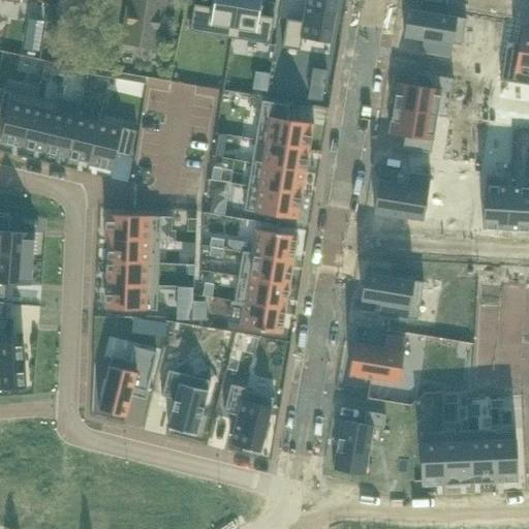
[(130,0),(123,42),(157,48),(164,0),(130,0)]
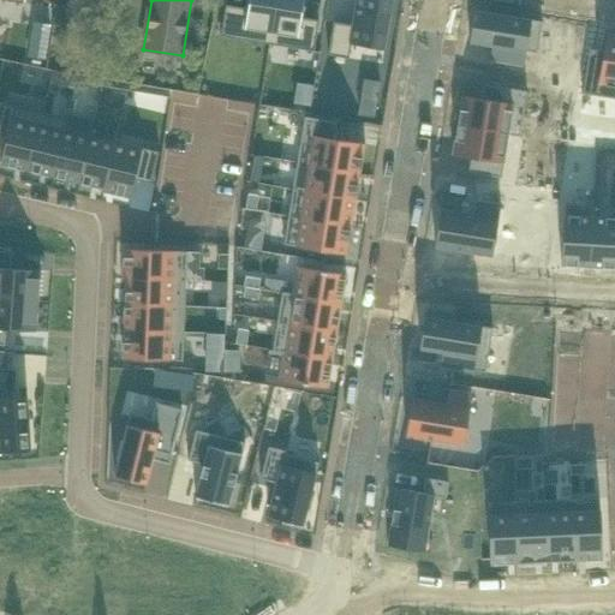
[(221,36),(269,45),(276,0),(249,0),(248,9),(226,5),(221,36)]
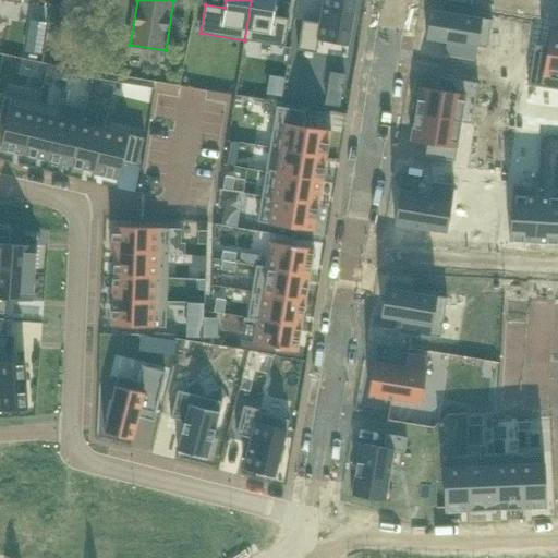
[(276,0),(251,0),(244,40),(284,47),(290,19),(274,15),(276,0)]
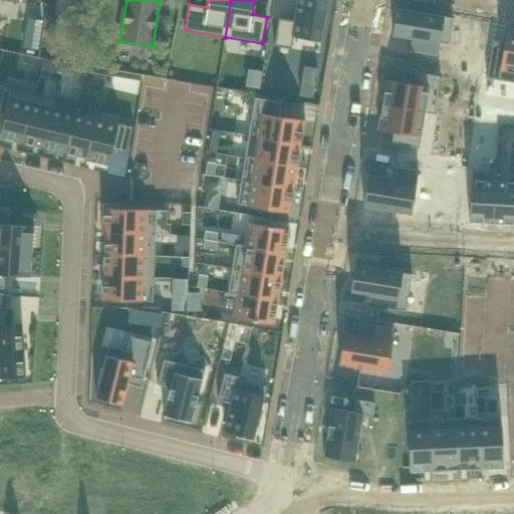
[(327,0),(297,0),(294,21),(279,18),(274,45),(291,49),(293,36),(321,41),(327,0)]
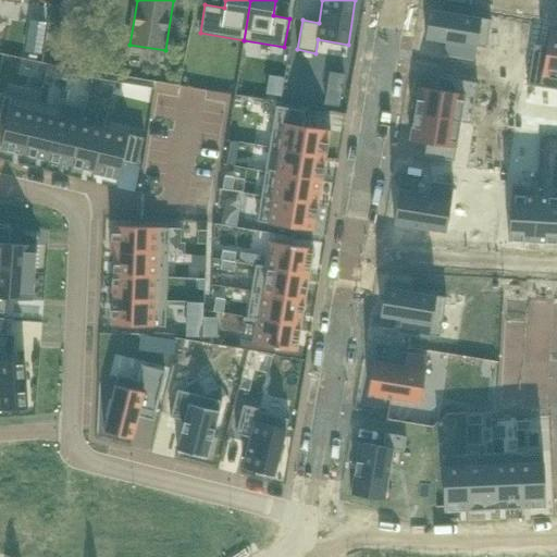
[(430,10),(425,37),(449,41),(447,54),(473,59),(475,46),(486,47),(491,19),(430,10)]
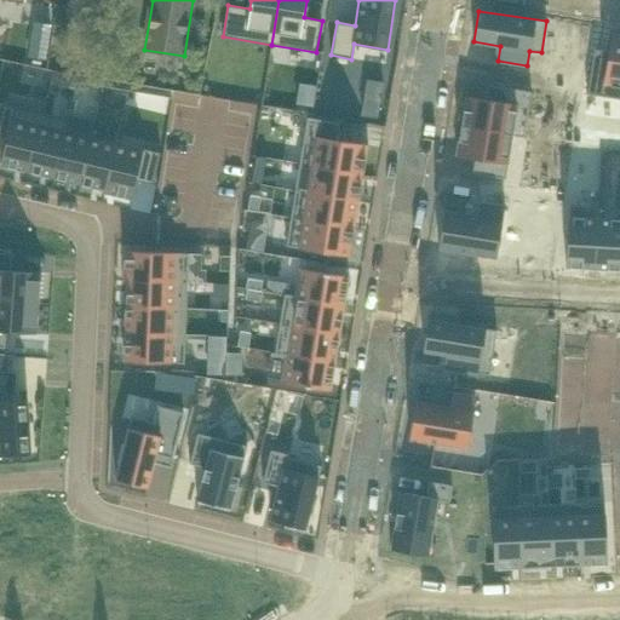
[(592,58),(586,93),(619,98),(619,34),(612,33),(608,61),(592,58)]
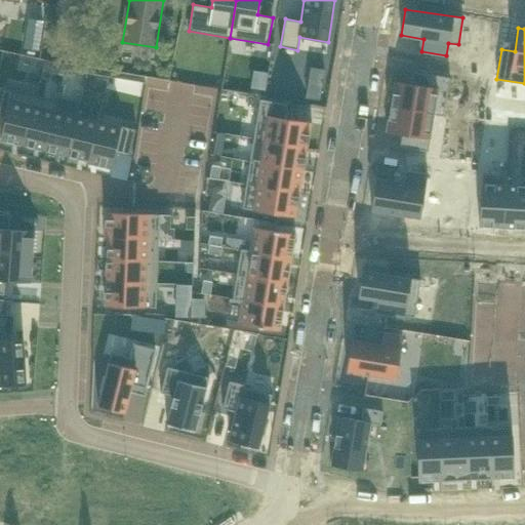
[(395,82),(391,107),(434,114),(440,76),(419,73),(417,85),(395,82)]
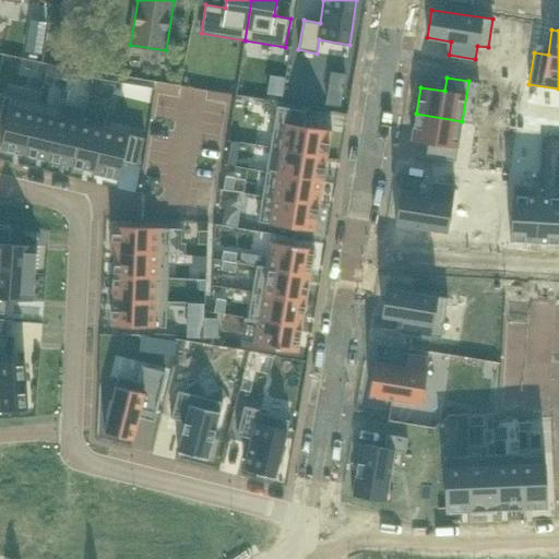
[(0,149),(25,155),(38,102),(0,92),(0,122),(7,125),(0,149)]
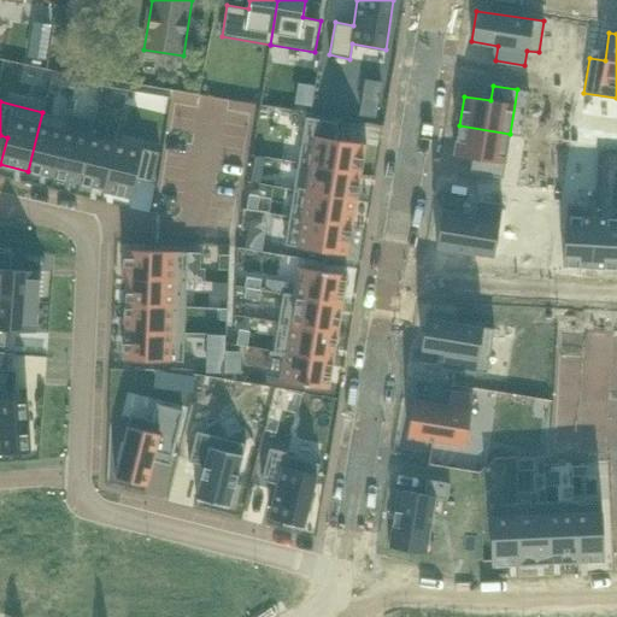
[(28,171),(53,177),(68,118),(42,112),(28,171)]
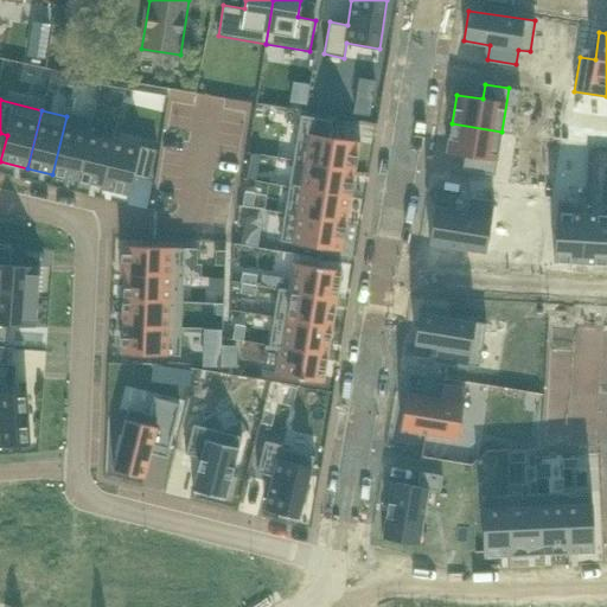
[(332,120),(300,115),(293,160),(355,170),(356,170),(357,166),(356,166),(357,154),(358,154),(359,148),(358,148),(358,147),(359,147),(360,142),(330,138),(332,120)]
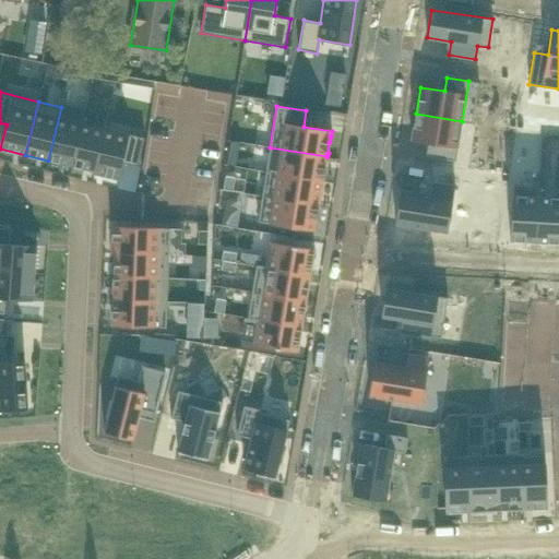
[(48,161),(71,166),(82,123),(59,118),(61,108),(61,107),(48,161)]
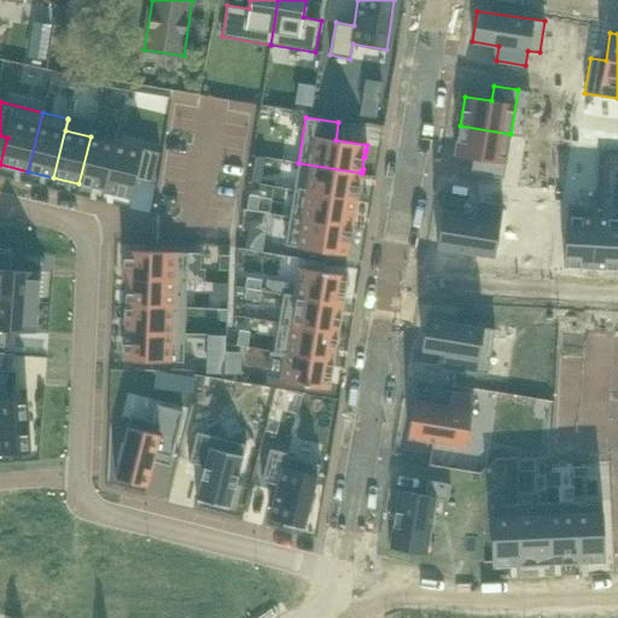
[(460,126),(455,156),(482,161),(479,175),(503,179),(511,134),(460,126)]
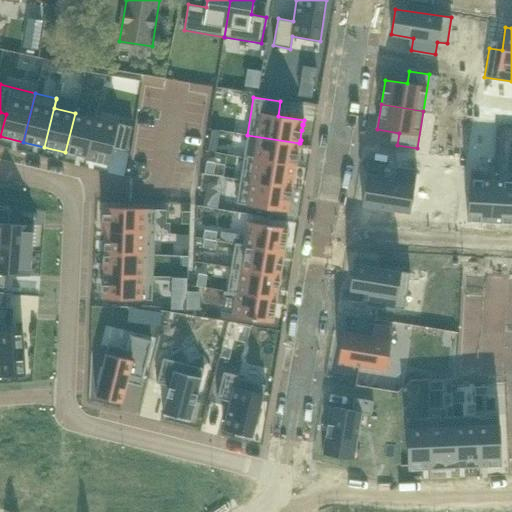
[(75,113),(65,152),(86,157),(85,159),(86,159),(96,118),(75,113)]
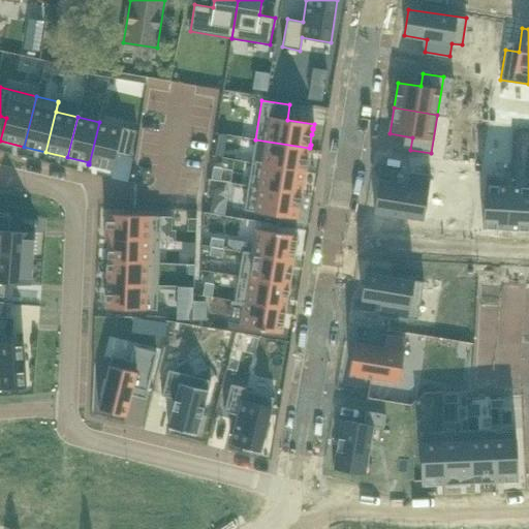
[(99,122),(89,164),(113,170),(117,154),(130,158),(136,130),(99,122)]
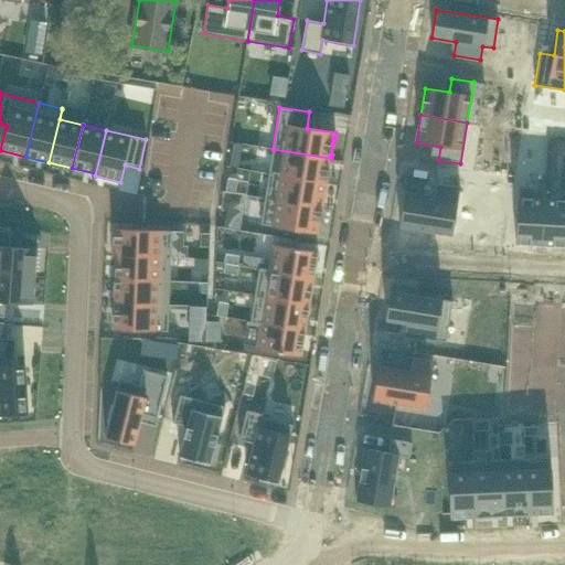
[(330,158),(273,149),(269,173),(327,182),(328,182),(328,180),(327,180),(329,170),(330,168),(329,168),(330,162),(331,158),(330,158)]
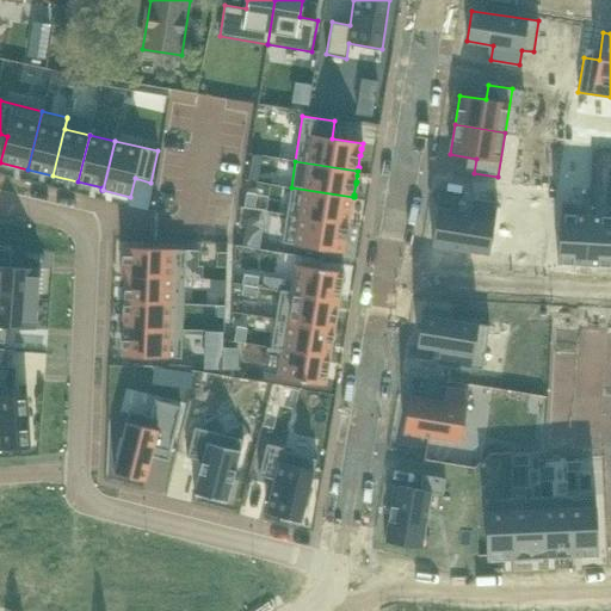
[(353,197),(291,187),(287,215),(349,224),(349,223),(350,224),(350,220),(350,215),(351,215),(351,213),(352,201),(353,201),(353,198),(353,197)]
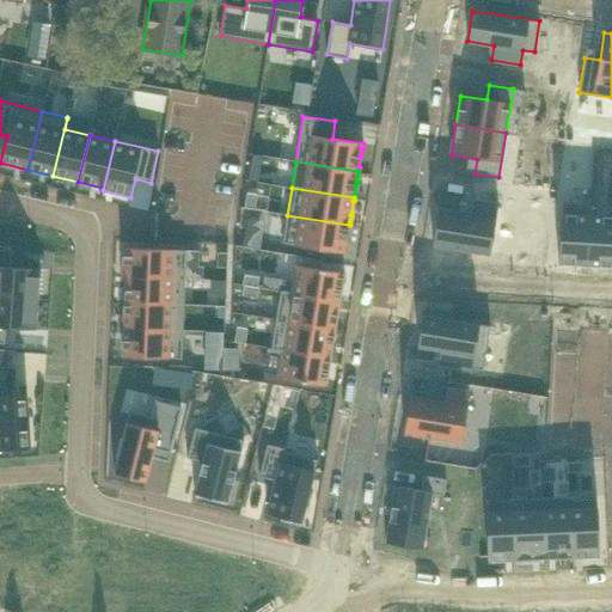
[(439,208),(433,246),(490,255),(499,203),(475,200),(472,213),(439,208)]
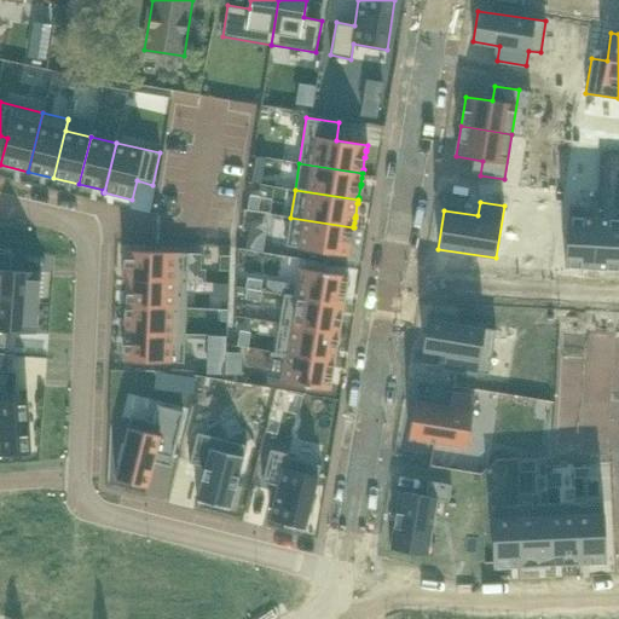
[(568,204),(565,267),(594,268),(597,207),(568,204)]
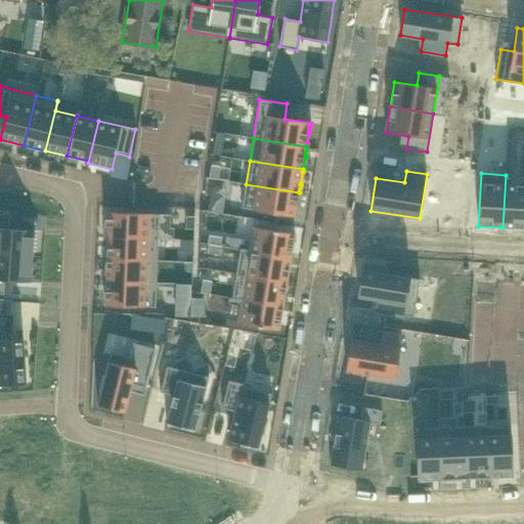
[(506,175),(503,227),(523,228),(523,184),(506,184),(507,175),(506,175)]
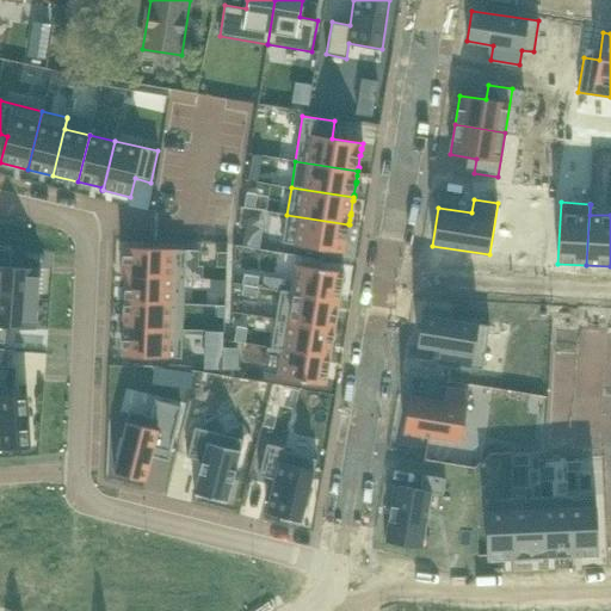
[(349,224),(287,215),(282,242),(345,253),(347,240),(346,240),(347,228),(349,228),(350,226),(349,226),(349,224)]
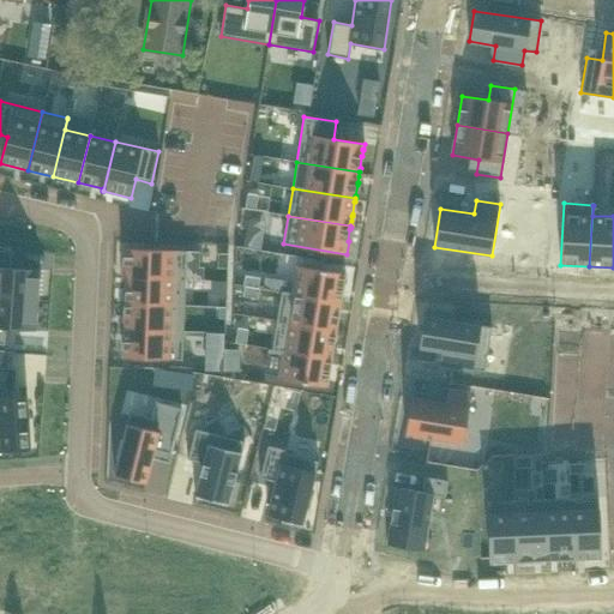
[(122,277),(186,280),(187,251),(124,248),(122,277)]
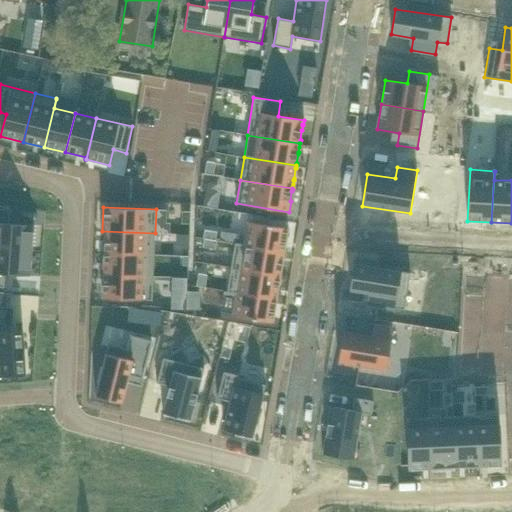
[(0,247),(32,250),(34,225),(9,223),(10,210),(0,208),(0,247)]
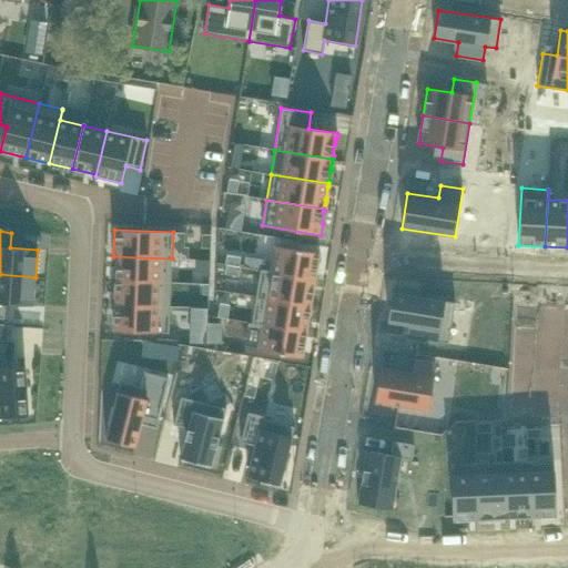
[(211,235),(202,234),(202,247),(211,249),(211,235)]
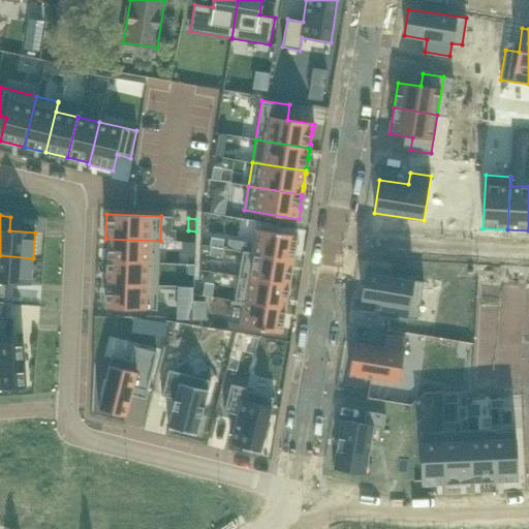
[(298,236),(256,228),(252,252),(243,250),(243,252),(293,259),(298,236)]
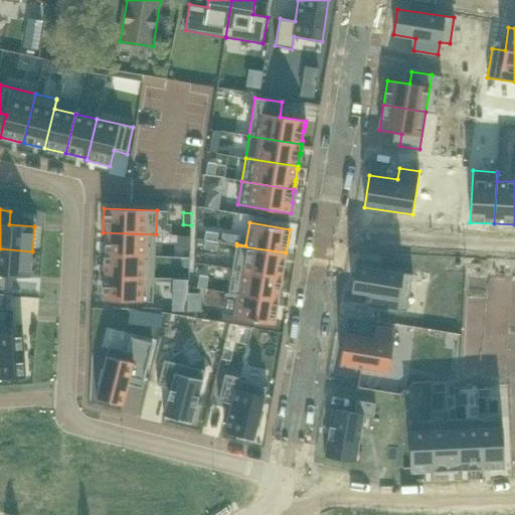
[(218,232),(205,230),(204,239),(217,241),(218,232)]
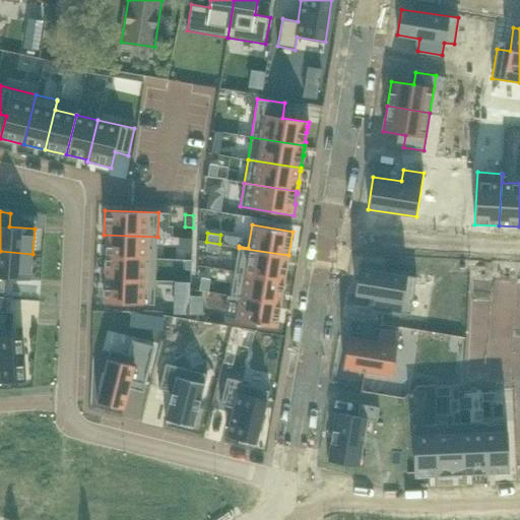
[(106,257),(156,259),(157,237),(104,235),(104,236),(107,236),(106,257)]
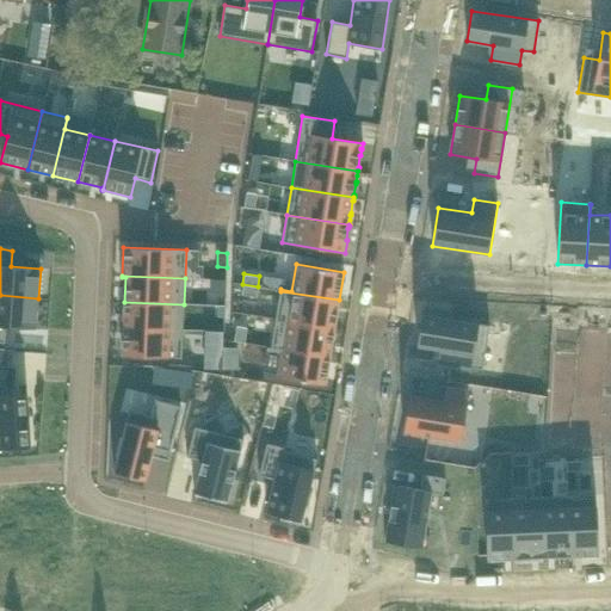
[(224,282),(211,278),(209,289),(223,292),(224,282)]
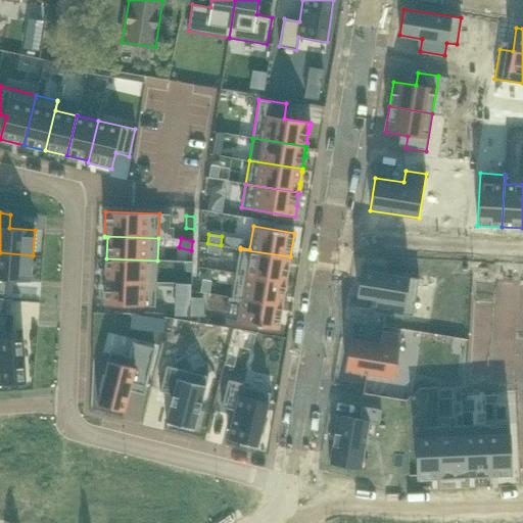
[(221,245),(208,244),(207,252),(220,254),(221,245)]
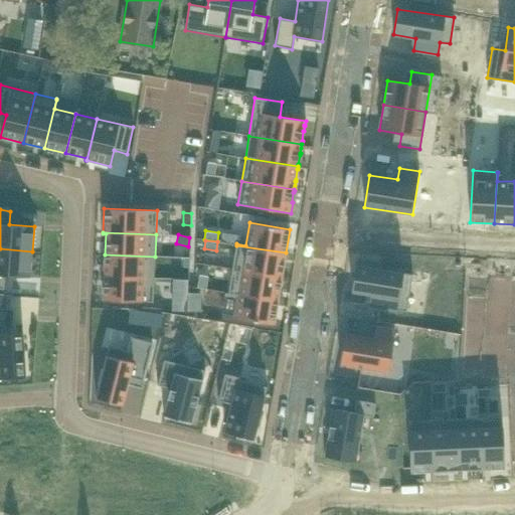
[(286,252),(236,245),(232,269),(282,277),(286,252)]
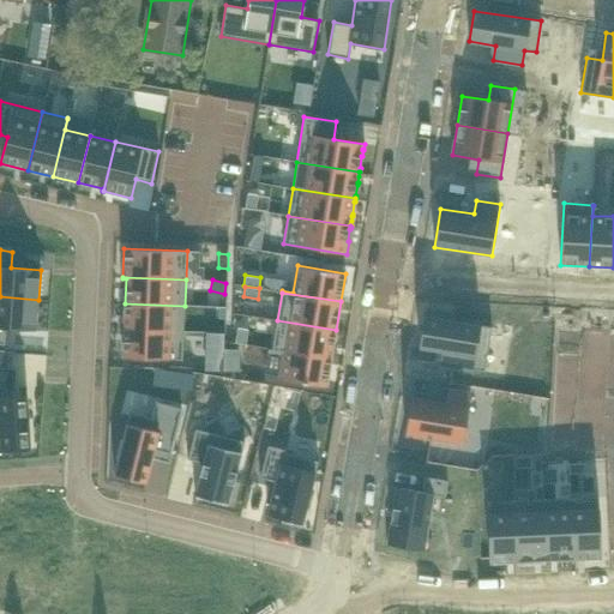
[(38,300),(0,296),(0,344),(5,344),(6,329),(36,330),(38,300)]
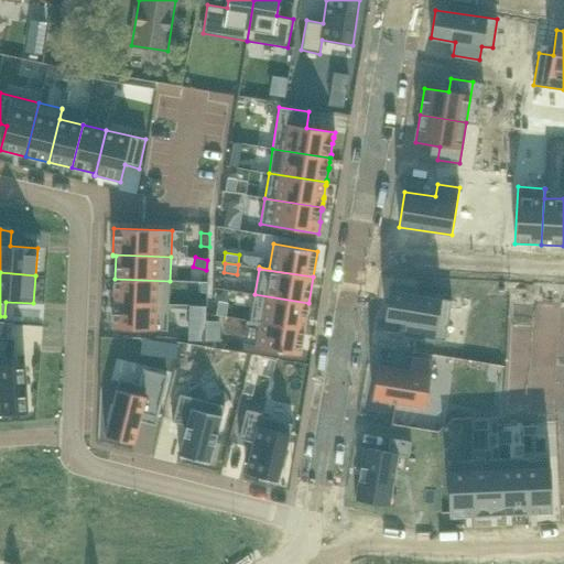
[(114,303),(169,305),(170,281),(115,279),(114,303)]
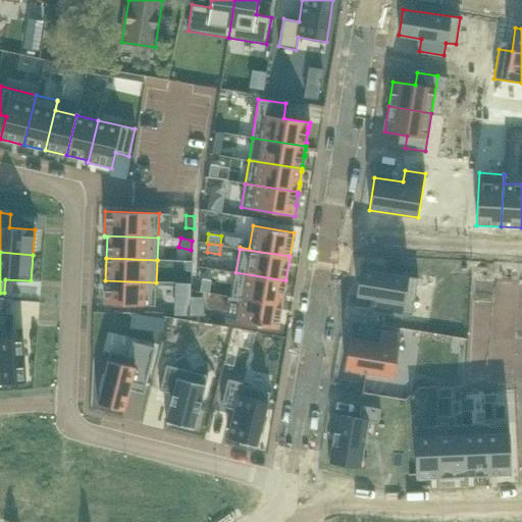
[(362,262),(357,295),(380,299),(378,311),(403,315),(403,314),(412,316),(418,278),(380,272),(381,265),(362,262)]
